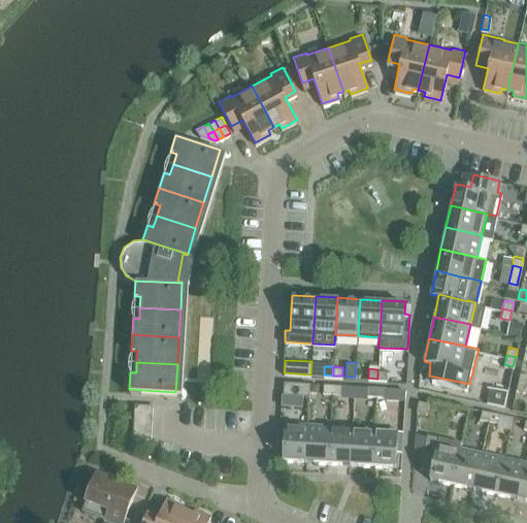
[(377,369),(377,379),(387,379),(387,369),(377,369)]
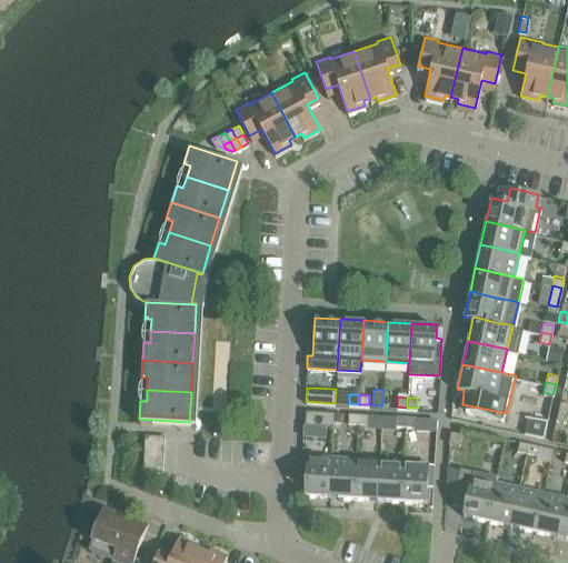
[(558,409),(567,411),(567,408),(567,400),(560,399),(558,409)]
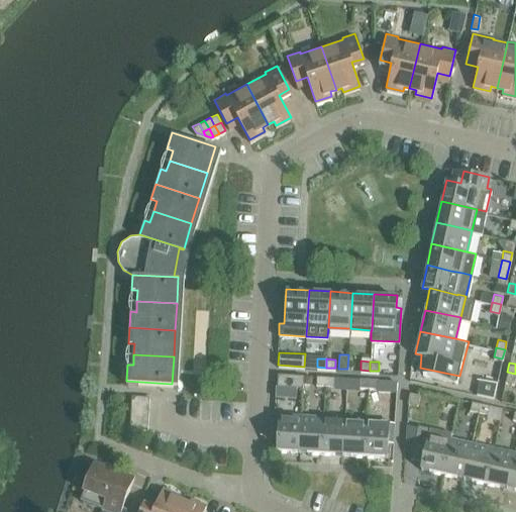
[(303,386),(304,374),(278,372),(277,385),(303,386)]
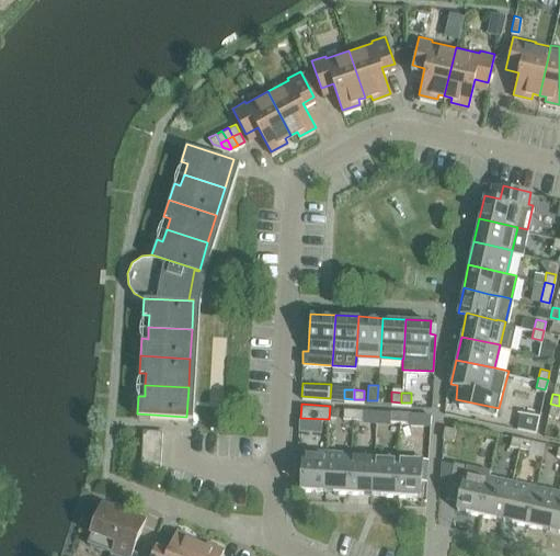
[(559,406),(550,404),(548,413),(557,416),(559,406)]
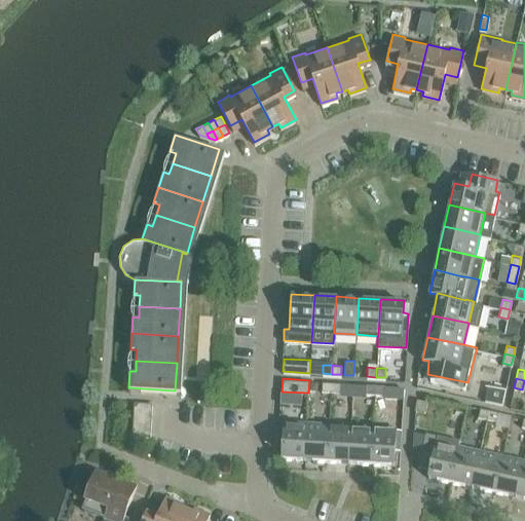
[(331,391),(331,381),(322,381),(322,389),(331,391)]
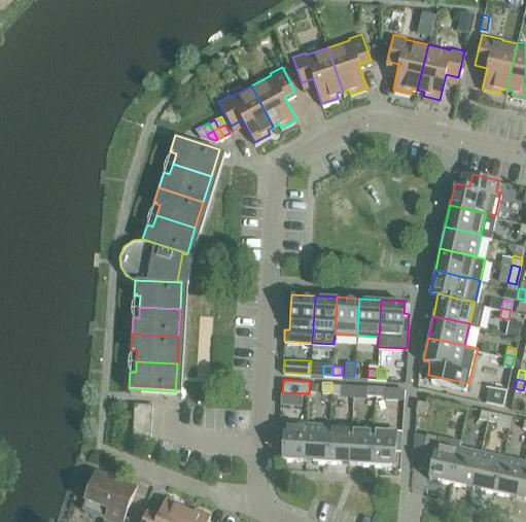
[(331,382),(331,391),(341,391),(341,383),(331,382)]
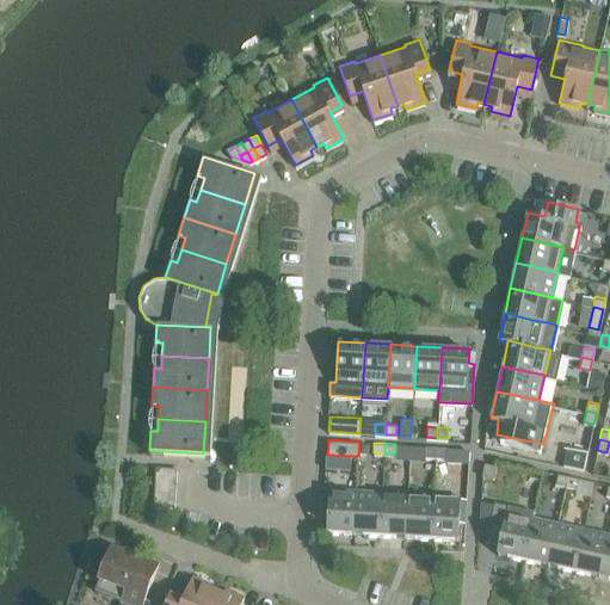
[(567,444),(564,463),(583,467),(586,448),(567,444)]
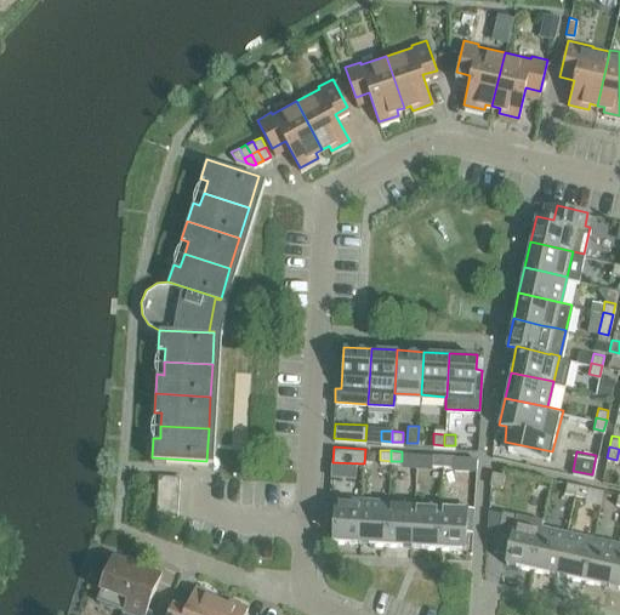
[(443,465),(443,454),(432,453),(432,463),(443,465)]
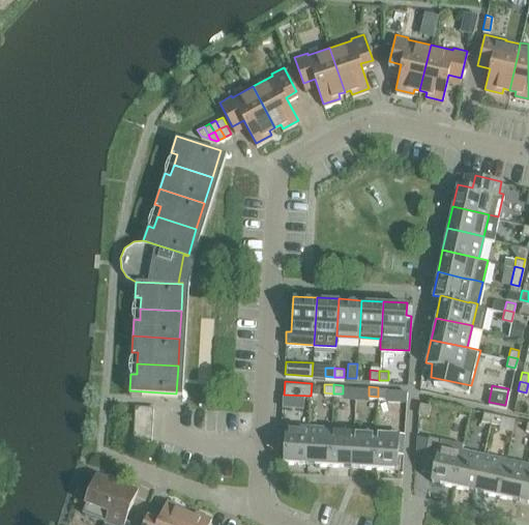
[(378,387),(378,397),(387,397),(387,387),(378,387)]
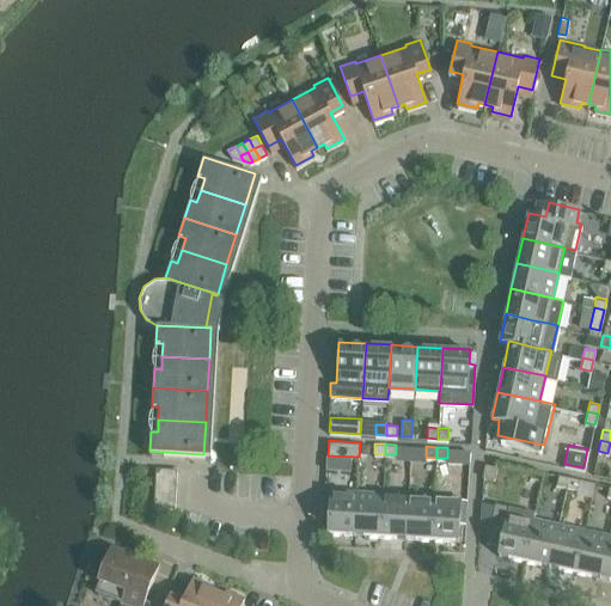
[(495,465),(483,463),(481,475),(493,477),(495,465)]
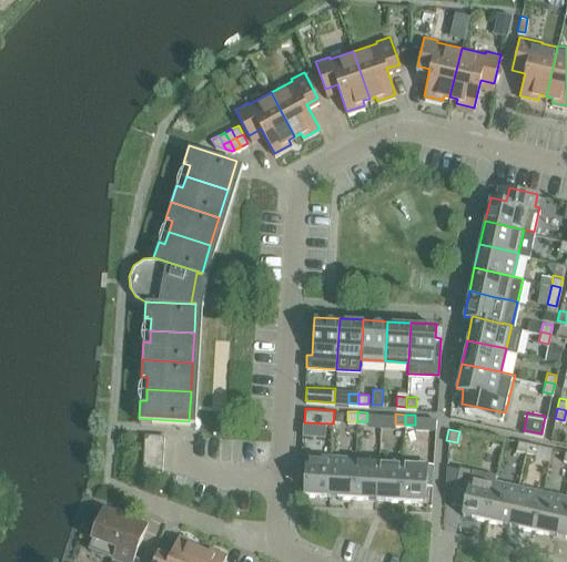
[(526,450),(528,441),(518,439),(516,448),(526,450)]
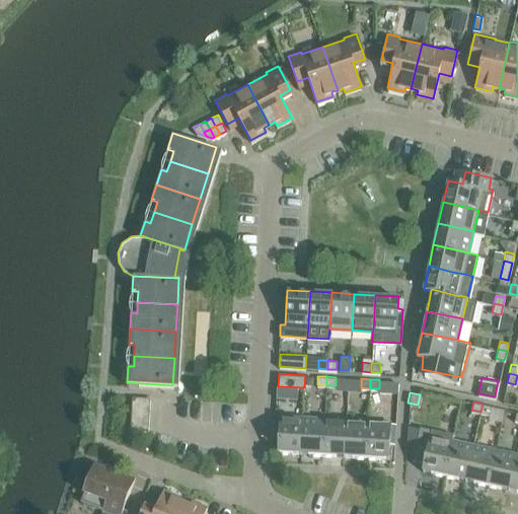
[(483,404),(481,412),(490,414),(492,406),(483,404)]
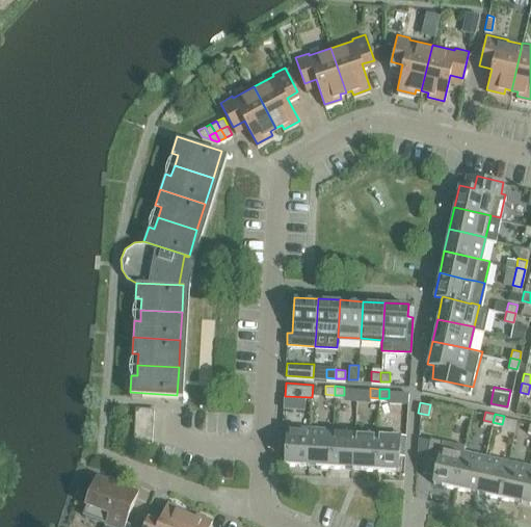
[(285,462),(308,463),(310,426),(287,424),(285,462)]
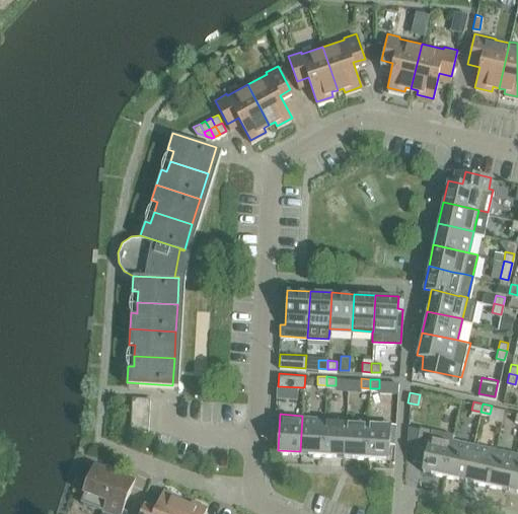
[(302,416),(300,451),(322,453),(324,417),(302,416)]
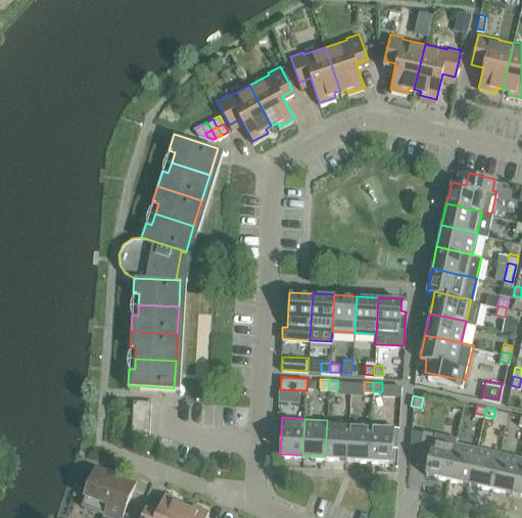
[(327,420),(325,457),(346,458),(348,421),(327,420)]
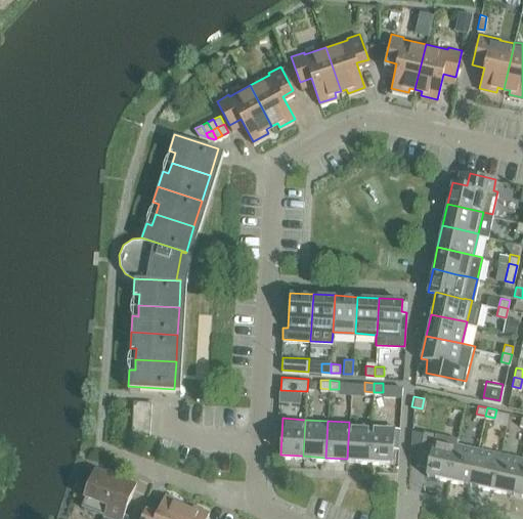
[(349,422),(347,459),(369,460),(372,424),(349,422)]
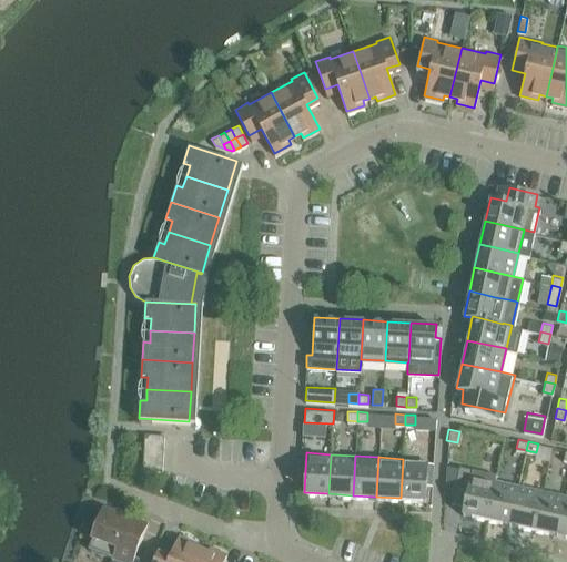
[(427,460),(403,459),(401,498),(425,500),(427,460)]
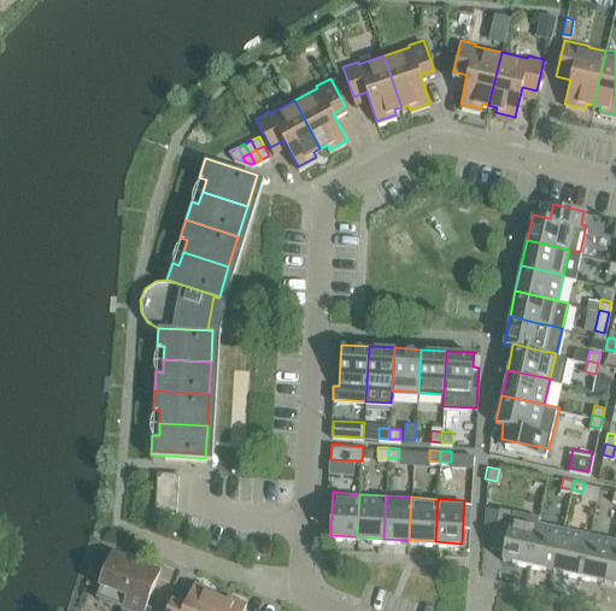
[(502,557),(528,563),(538,521),(512,515),(514,509),(499,505),(490,546),(504,548),(502,557)]
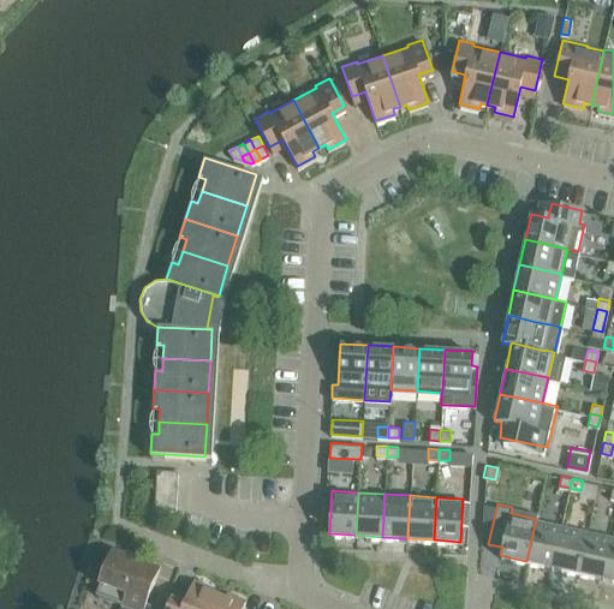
[(526,561),(536,563),(552,567),(561,525),(536,519),(526,561)]
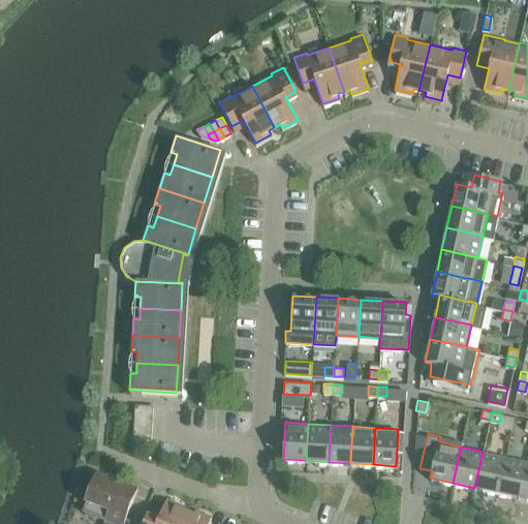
[(497,492),(504,457),(483,452),(474,488),(497,492)]
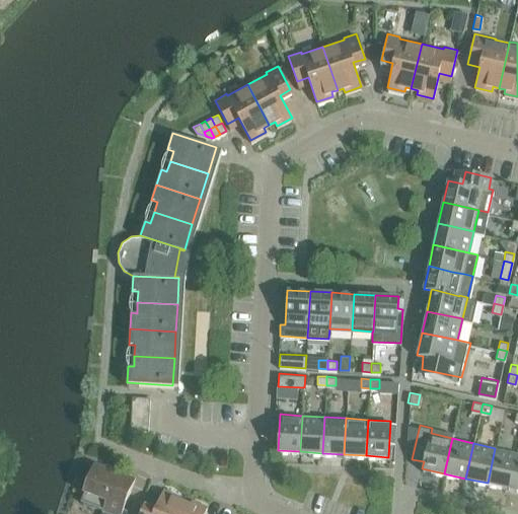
[(509,488),(516,452),(495,448),(488,483),(509,488)]
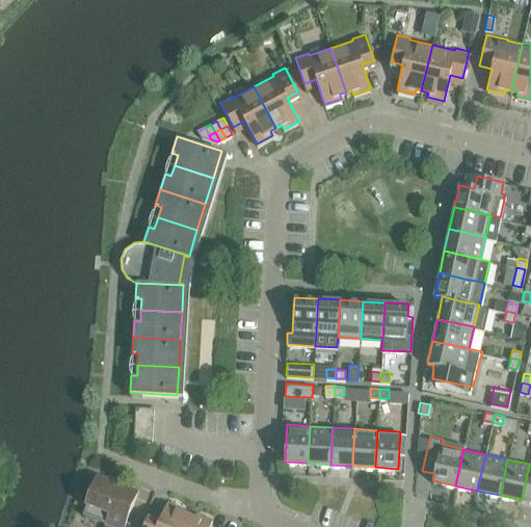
[(530,464),(529,464),(522,500),(530,502),(530,464)]
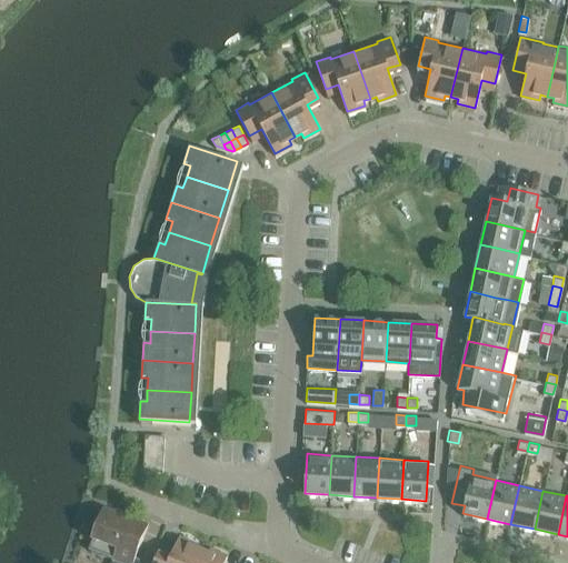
[(113,558),(110,562),(147,562),(148,561),(135,555),(148,523),(103,506),(88,548),(113,558)]
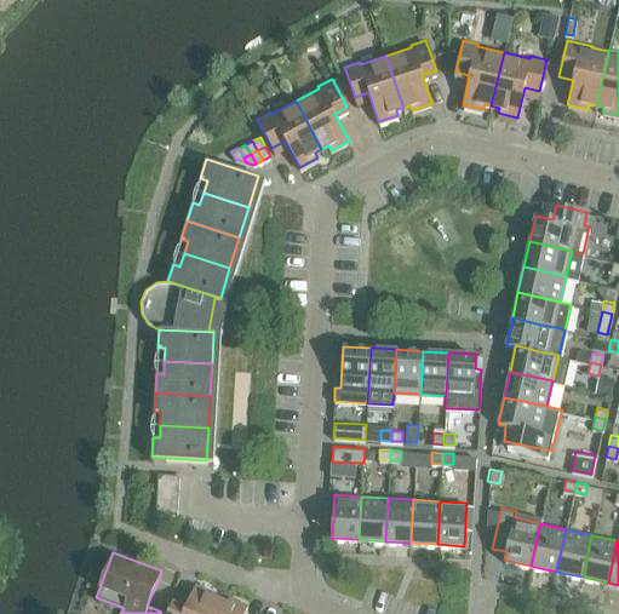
[(213,613),(219,598),(212,596),(215,591),(195,584),(184,612),(171,607),(167,613),(213,613)]
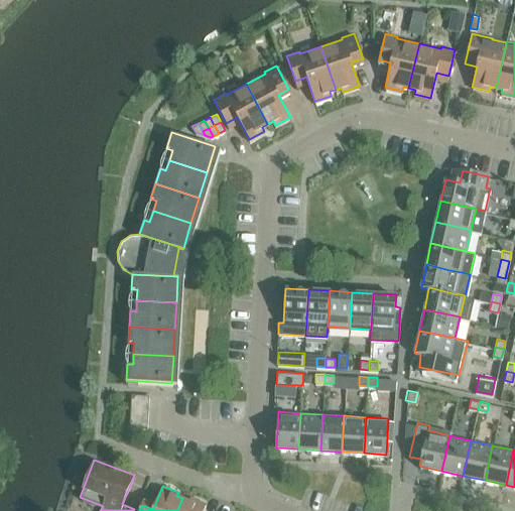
[(203,510),(206,503),(189,496),(188,500),(182,498),(177,510),(203,510)]
